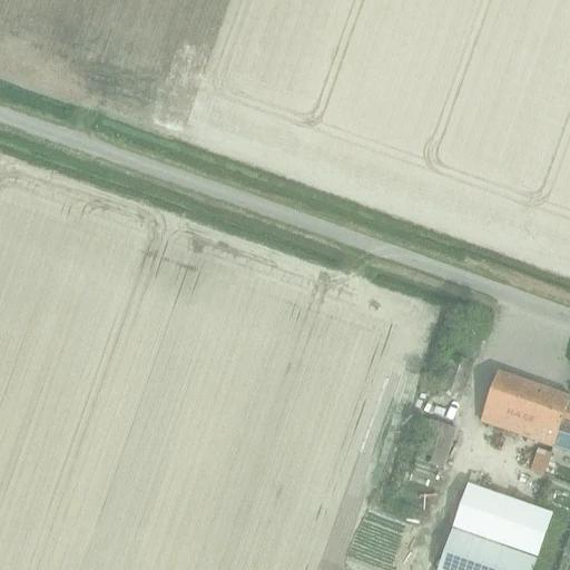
[(569,395),(499,371),(481,421),(553,448),(559,432),(569,435),(569,401),(569,402),(569,401),(569,395)]
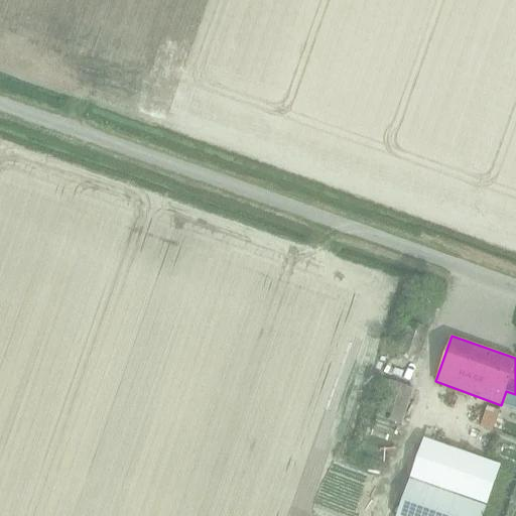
[(376,415),(400,423),(412,388),(388,380),(376,415)]
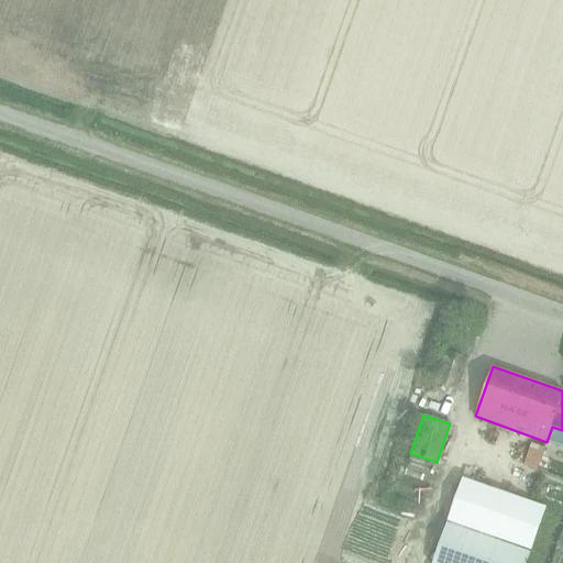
[(530,442),(522,464),(536,468),(543,446),(530,442)]
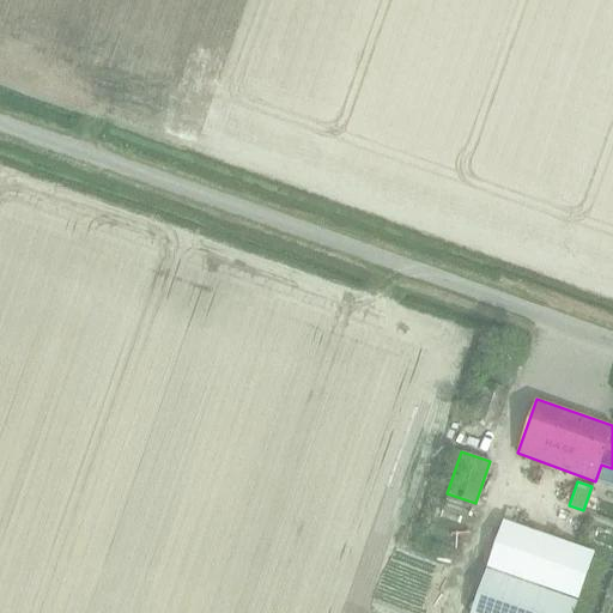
[(569,612),(576,598),(592,553),(503,521),(469,612),(569,612)]
